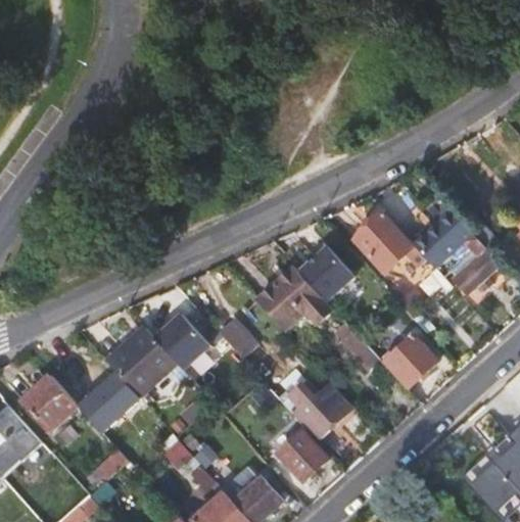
[(413,243),(375,201),(361,215),(369,223),(351,239),(385,276),(407,255),(419,269),(428,259),(416,247),(413,243)]
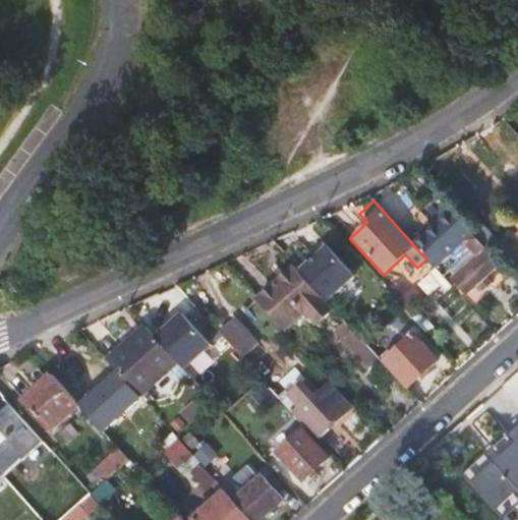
[(449,209),(411,242),(414,246),(426,258),(434,266),(461,241),(475,255),(451,278),(464,293),(474,285),(484,276),(494,267),(479,250),(482,246),(470,232),(449,209)]
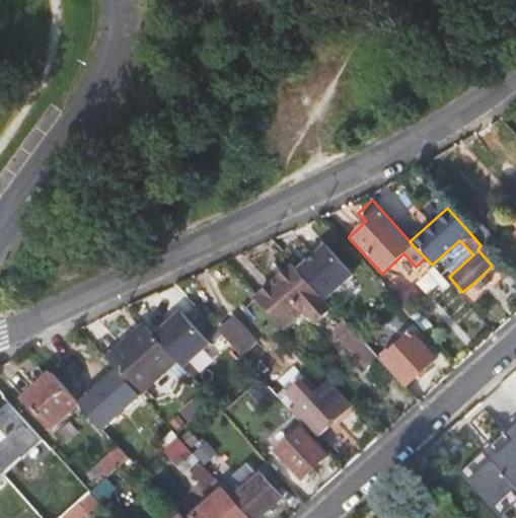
[(475,225),(468,231),(481,245),(489,239),(475,225)]
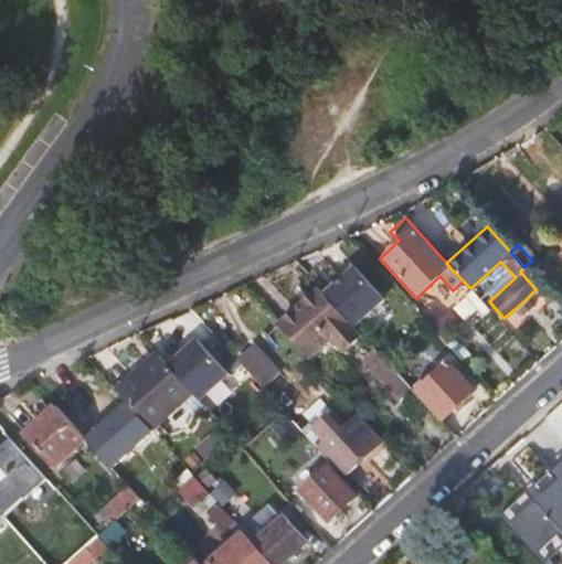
[(78,256),(65,246),(55,258),(69,268),(78,256)]
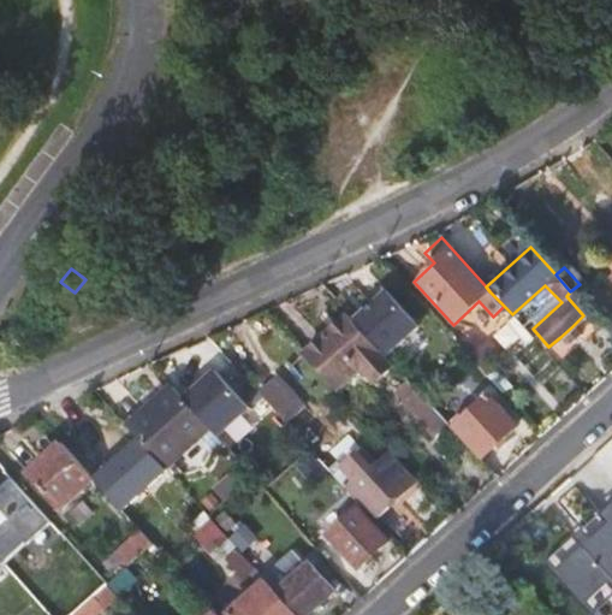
[(382,289),(351,318),(384,354),(415,325),(382,289)]
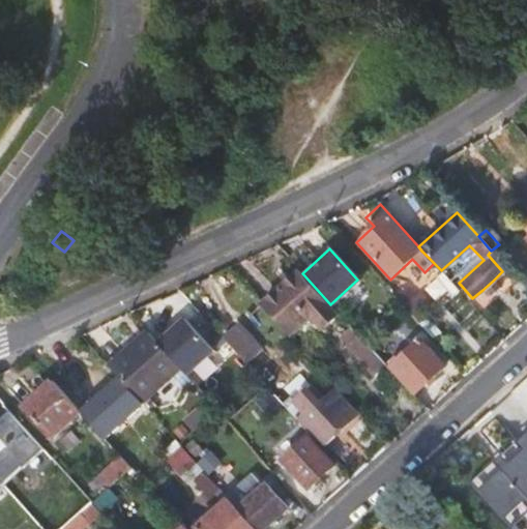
[(298,268),(259,303),(288,335),(310,317),(314,321),(331,305),(330,304),(302,273),(298,268)]
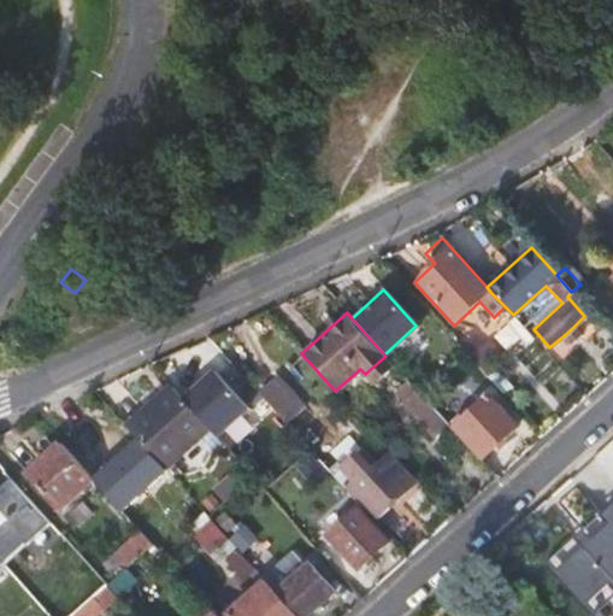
[(581,334),(573,327),(561,338),(569,346),(581,334)]
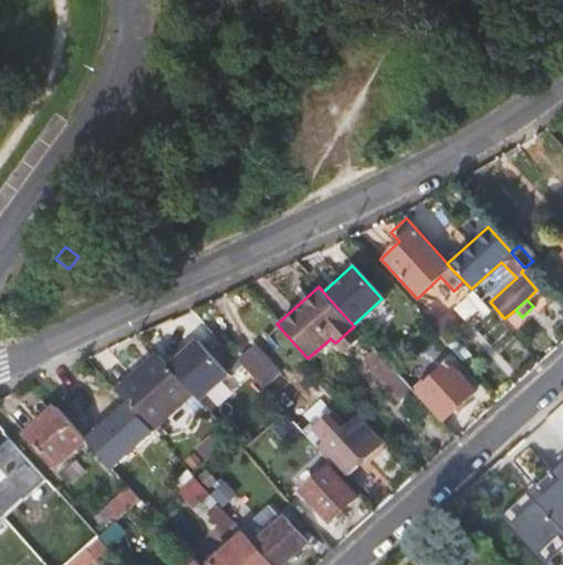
[(433,310),(421,320),(446,346),(457,336),(452,332),(460,324),(449,312),(441,318),(433,310)]
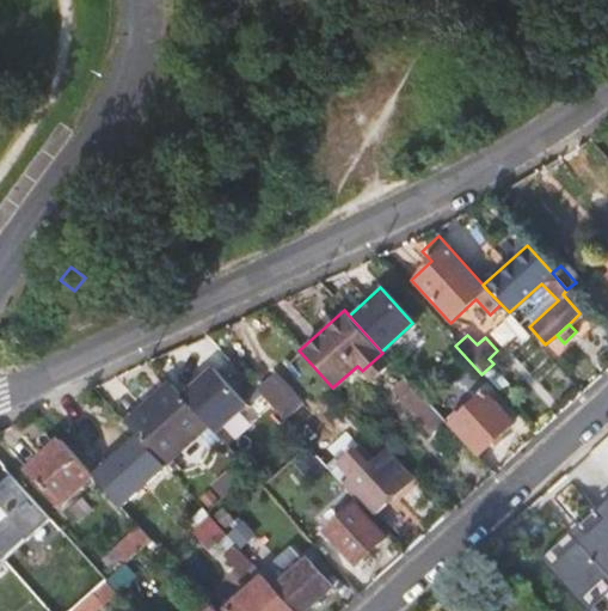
[(369,380),(390,361),(382,353),(362,371),(369,380)]
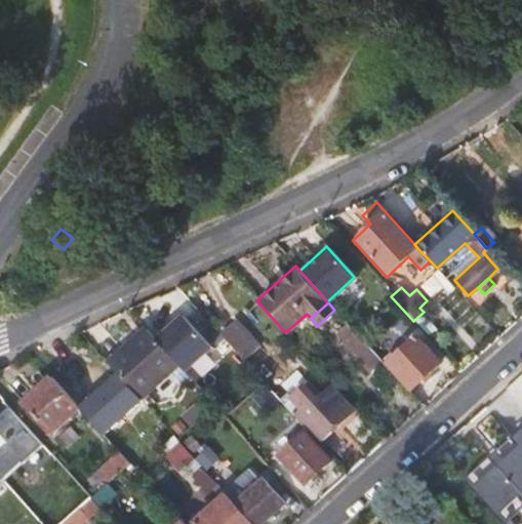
[(173,321),(154,339),(175,363),(183,370),(208,347),(210,349),(222,338),(218,334),(193,307),(175,323),(173,321)]
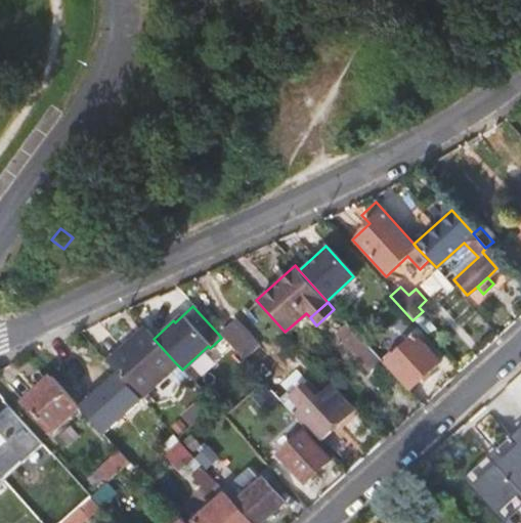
[(231,321),(218,334),(221,338),(240,357),(254,344),(231,321)]
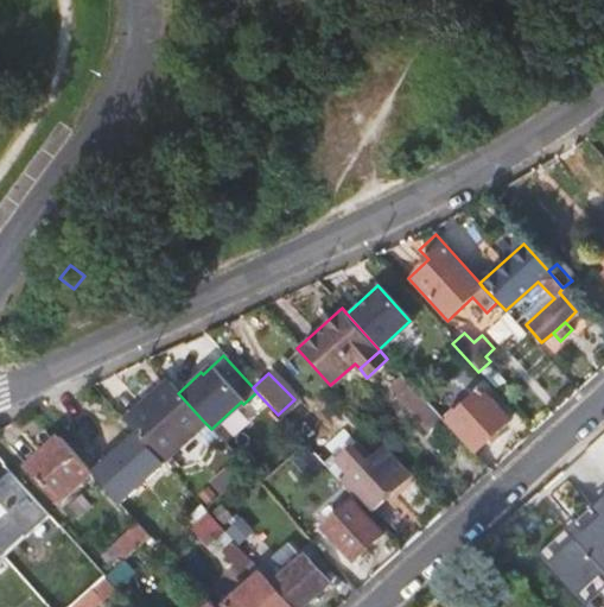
[(167,381),(124,421),(159,461),(203,421),(178,393),(167,381)]
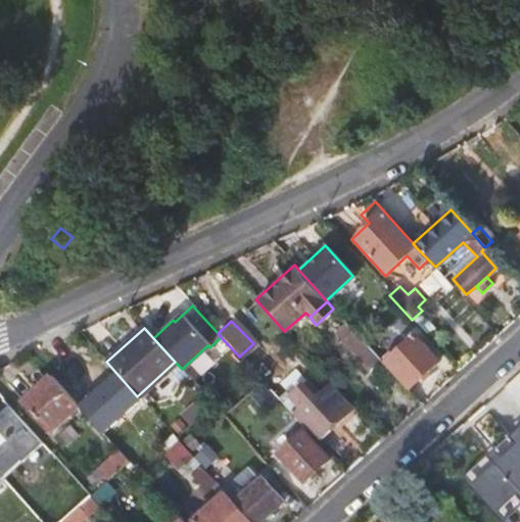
[(365,368),(377,357),(351,328),(339,338),(365,368)]
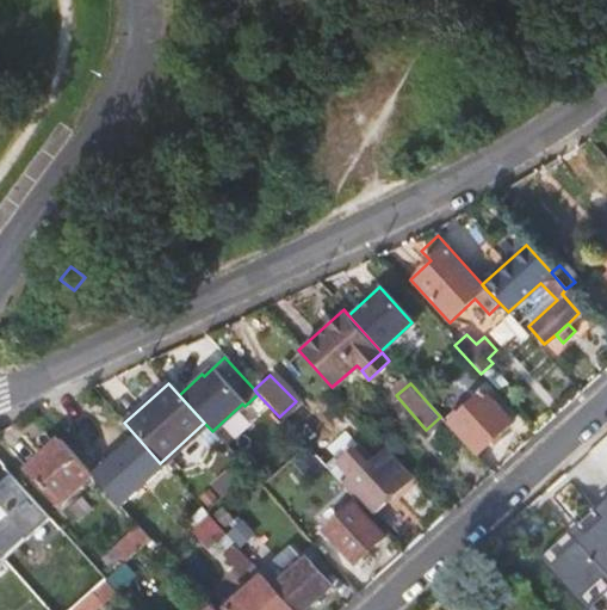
[(447,420),(476,451),(481,448),(509,421),(481,390),(447,420)]
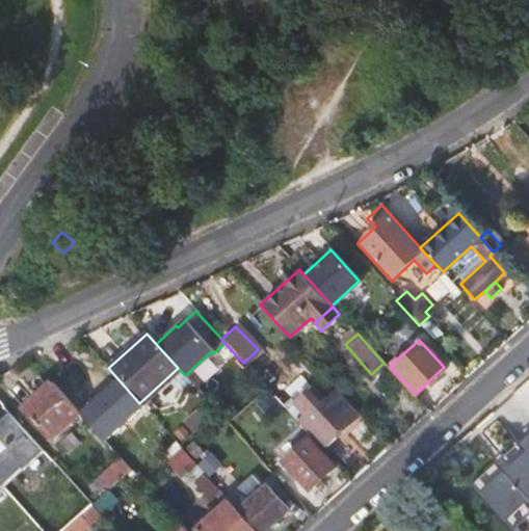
[(263,368),(256,376),(262,383),(270,376),(263,368)]
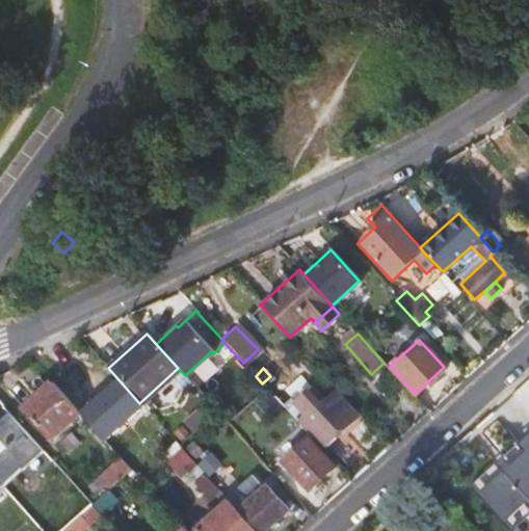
[(79,413),(51,381),(20,407),(48,440),(79,413)]
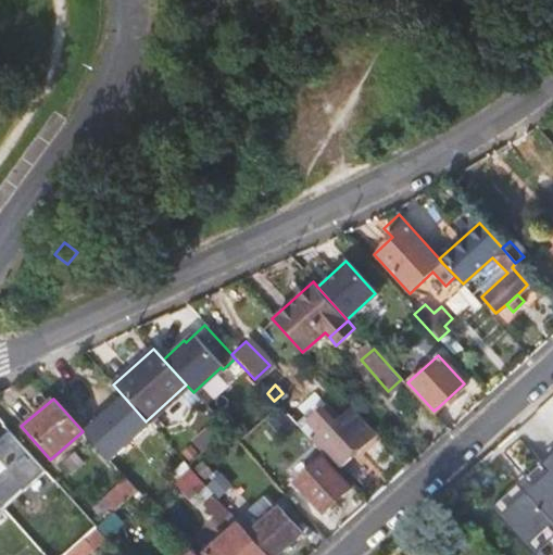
[(309,413),(296,425),(313,443),(335,468),(372,434),(348,408),(337,419),(325,405),(312,417),(309,413)]
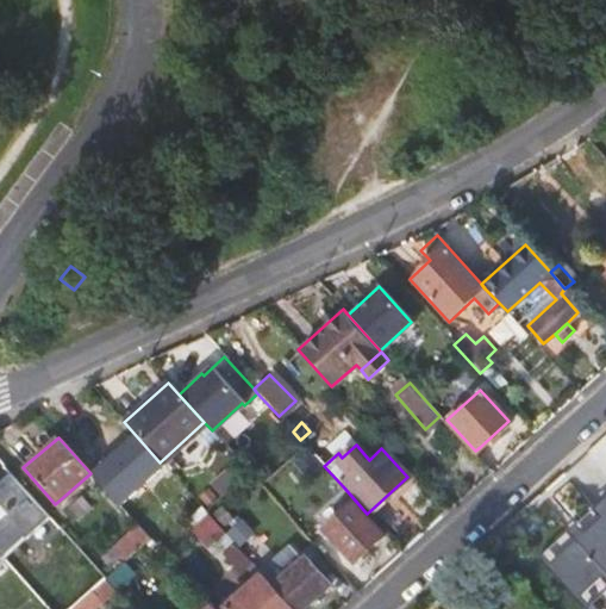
[(495,464),(480,447),(475,451),(473,453),(488,470),(495,464)]
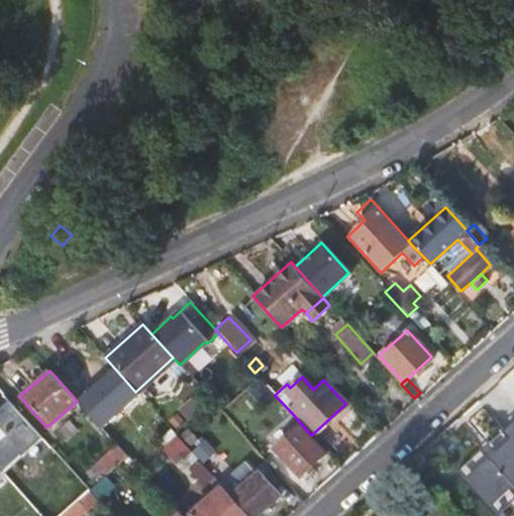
[(280,422),(291,412),(275,395),(267,386),(255,396),(280,422)]
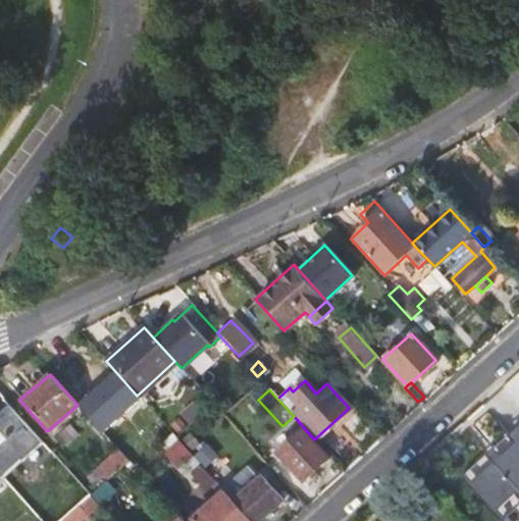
[(37,435),(6,402),(0,407),(0,459),(4,456),(8,461),(37,435)]
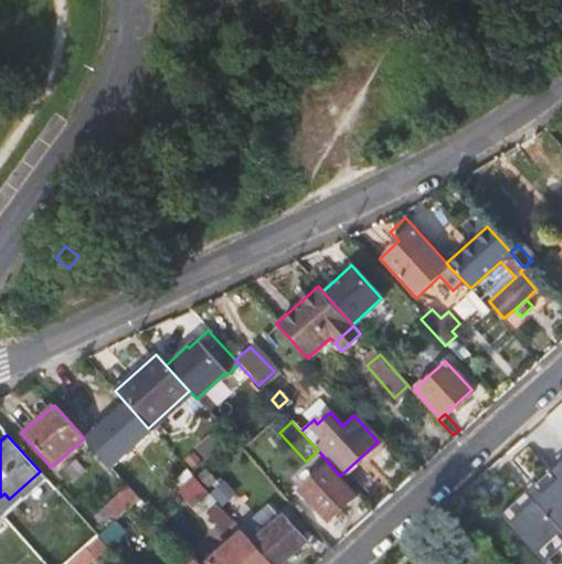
[(561,456),(547,470),(554,478),(509,519),(538,551),(561,528),(561,456)]
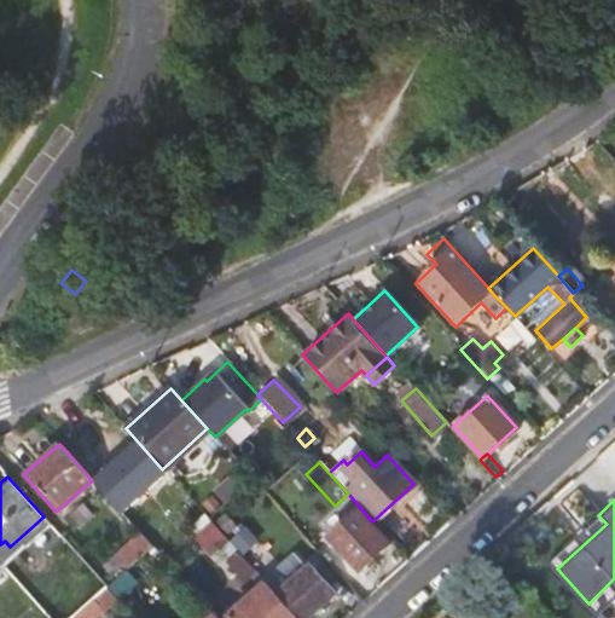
[(326,537),(357,571),(386,543),(358,510),(326,537)]
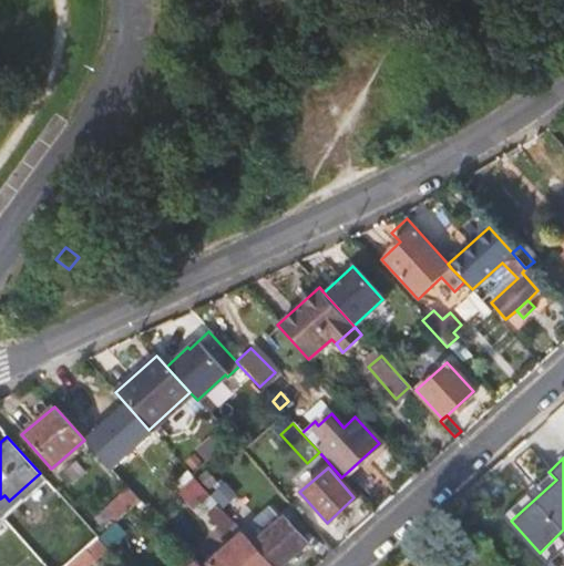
[(556,480),(549,472),(499,517),(534,557),(540,553),(511,521),(556,480)]
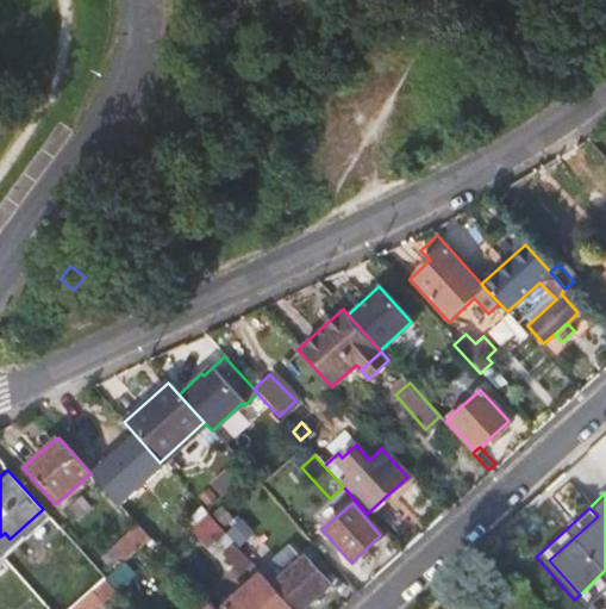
[(260,572),(212,520),(201,529),(249,582),(222,606),(224,608),(292,608),(272,585),(260,572)]
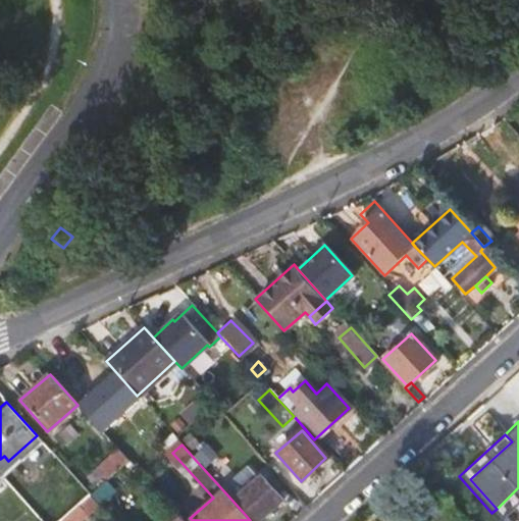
[(133,473),(122,462),(105,477),(115,488),(133,473)]
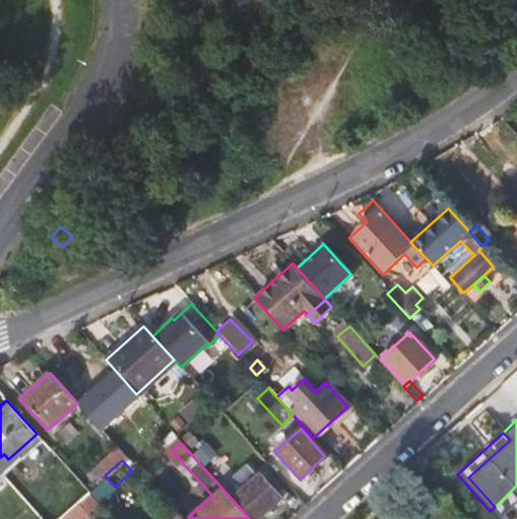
[(248,464),(221,488),(232,499),(258,475),(248,464)]
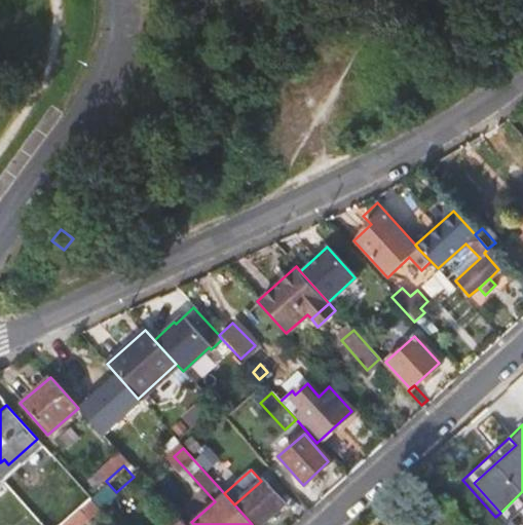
[(261,481),(234,504),(252,524),(257,524),(281,503),(261,481)]
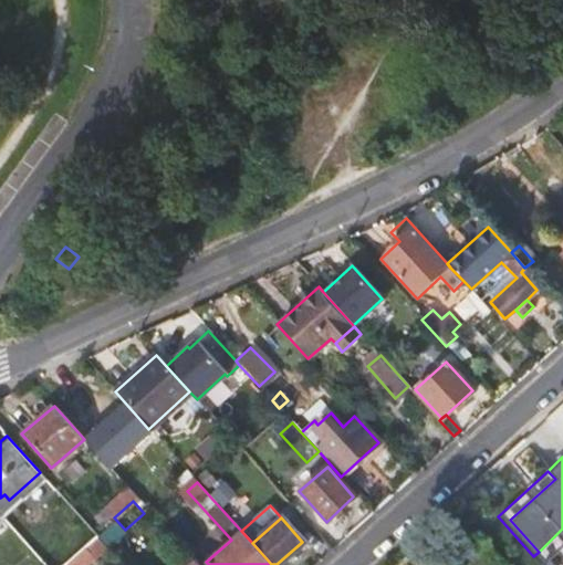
[(113,541),(103,529),(96,534),(106,546),(107,546),(113,541)]
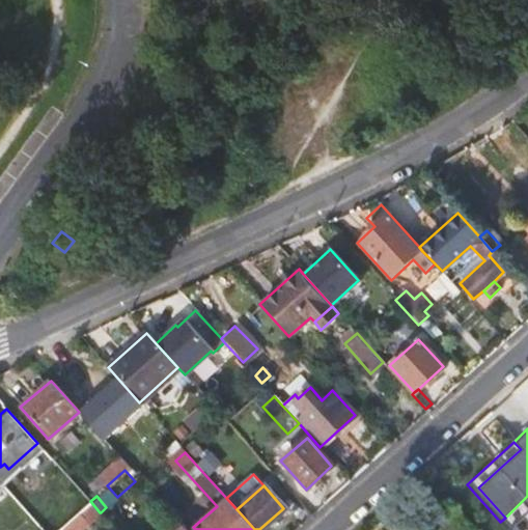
[(90,501),(79,511),(88,523),(100,512),(90,501)]
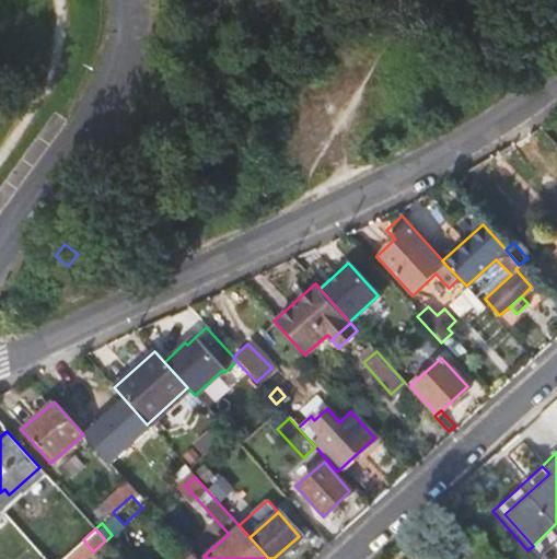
[(46,558),(60,558),(65,556),(83,539),(77,533),(46,558)]
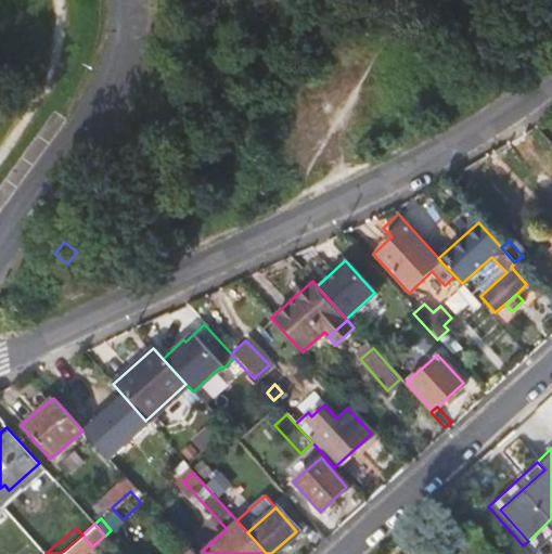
[(66,553),(84,553),(92,546),(82,535),(64,551),(66,553)]
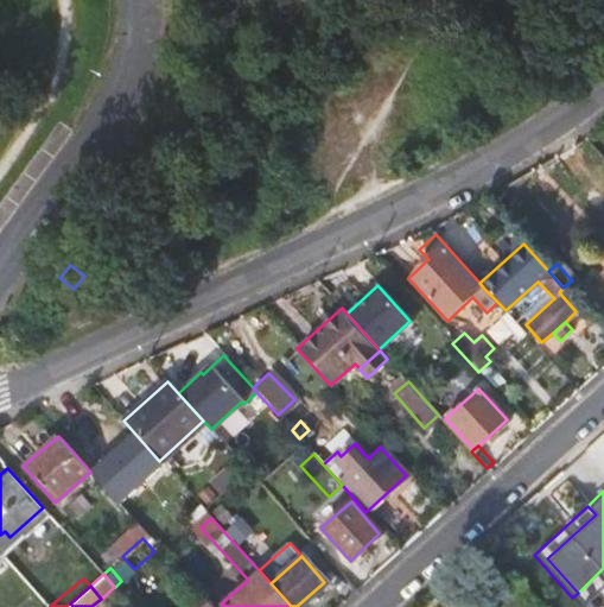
[(214,606),(203,595),(190,606),(214,606)]
